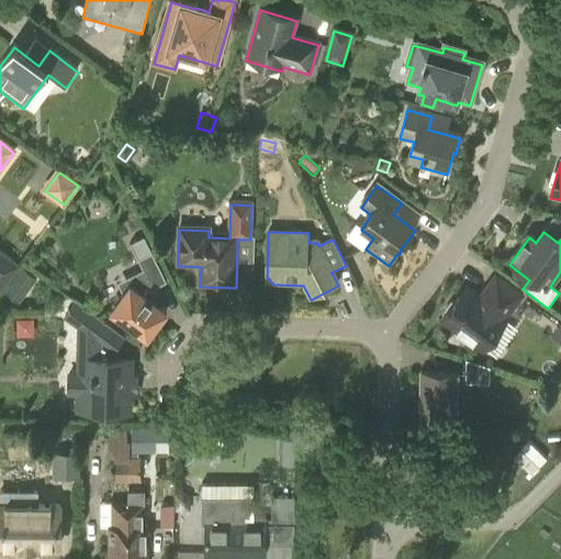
[(145,242),(132,249),(143,272),(126,281),(130,288),(111,313),(147,341),(167,313),(153,303),(157,298),(154,291),(167,284),(145,242)]
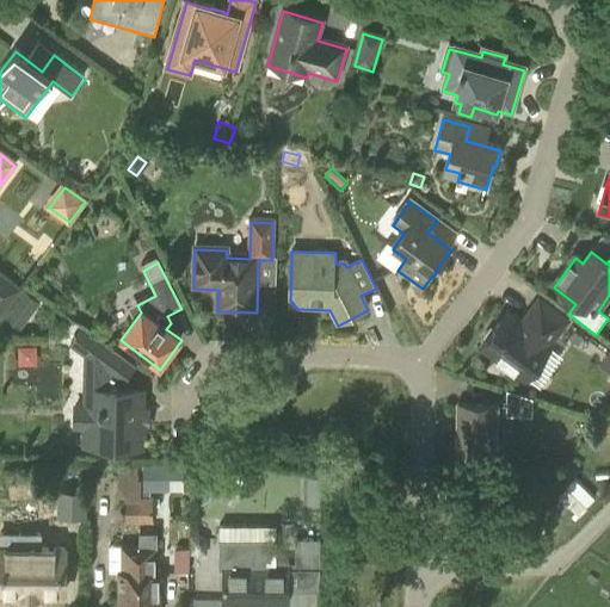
[(0,316),(18,292),(0,279),(0,316)]
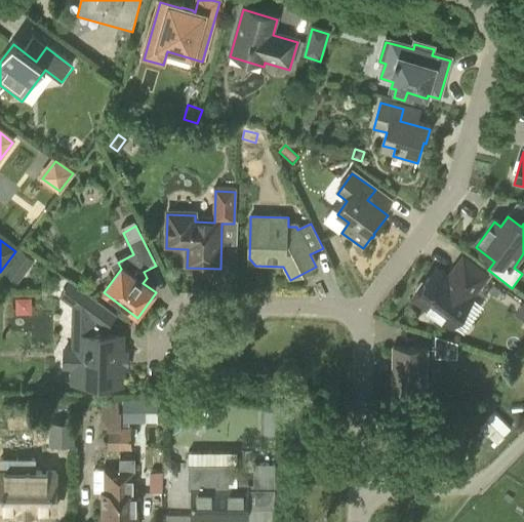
[(5,276),(18,285),(35,263),(22,252),(5,276)]
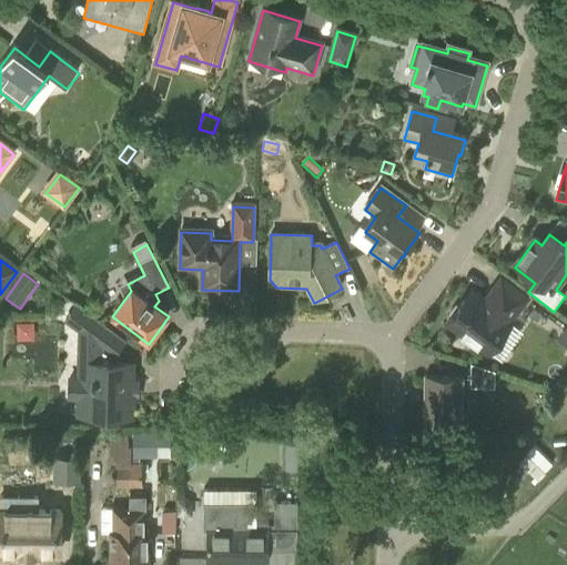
[(513,323),(510,322),(526,301),(502,282),(486,304),(472,293),(447,325),(488,355),(513,323)]
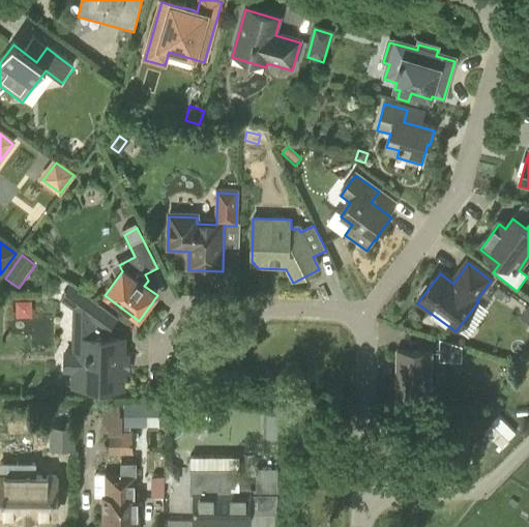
[(121,341),(106,341),(106,335),(117,320),(72,287),(66,294),(77,301),(71,309),(76,312),(75,342),(80,342),(80,356),(65,356),(64,373),(74,374),(74,389),(120,390),(121,372),(127,372),(127,360),(121,360),(121,341)]
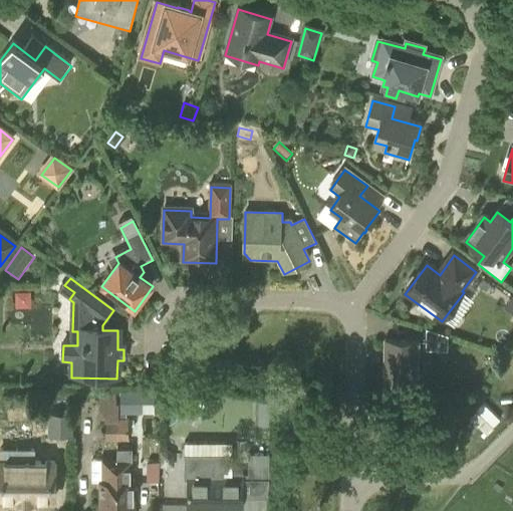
[(449,338),(427,330),(426,352),(448,352),(449,338)]
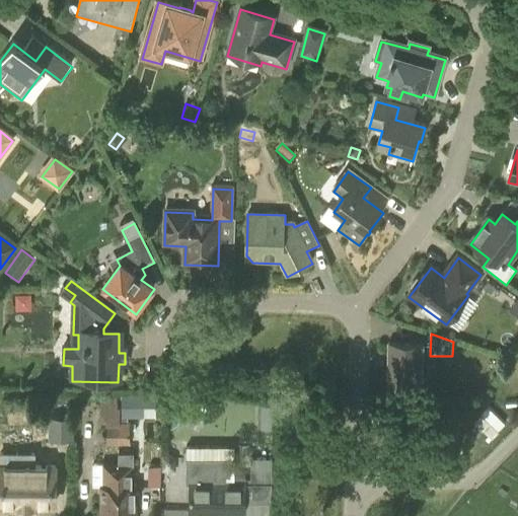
[(422,348),(389,347),(388,389),(421,390),(422,348)]
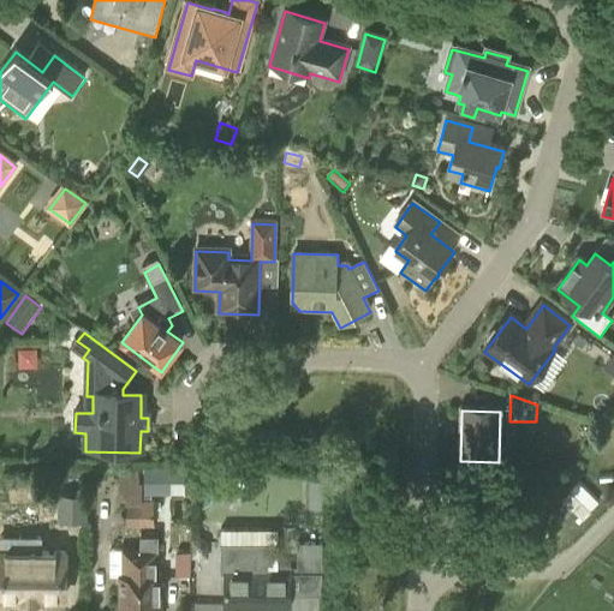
[(142,503),(142,491),(142,487),(139,487),(139,466),(120,466),(119,503),(127,503),(127,529),(142,529),(142,503)]
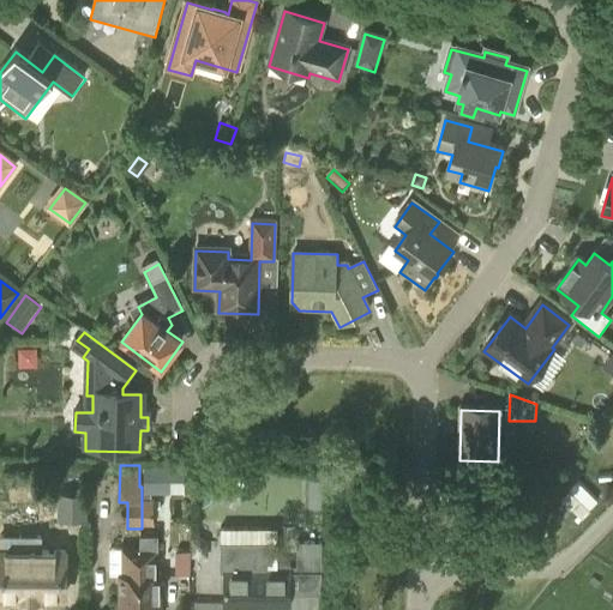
[(172,470),(146,470),(146,495),(170,495),(172,470)]
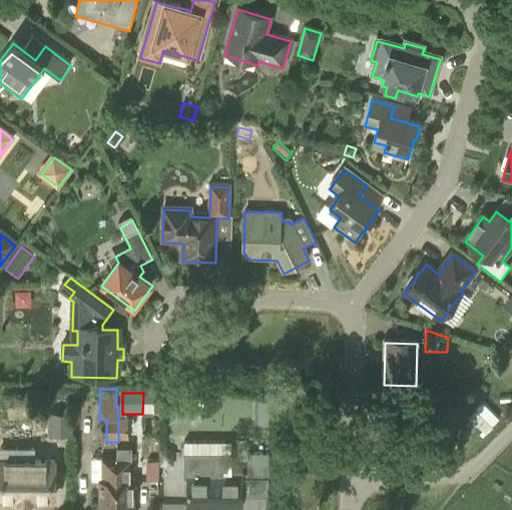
[(259,403),(258,426),(271,427),(272,404),(259,403)]
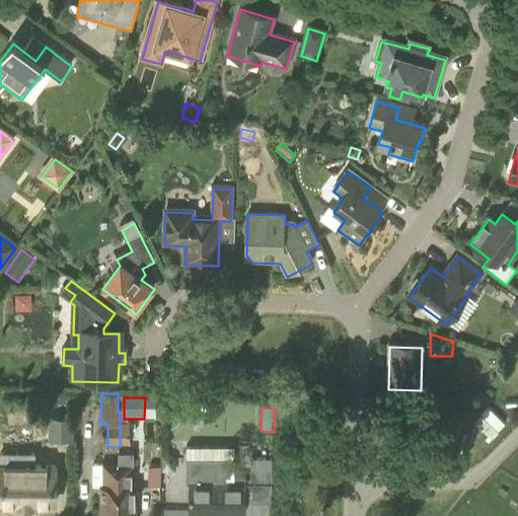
[(50,442),(74,442),(75,420),(50,420),(50,442)]
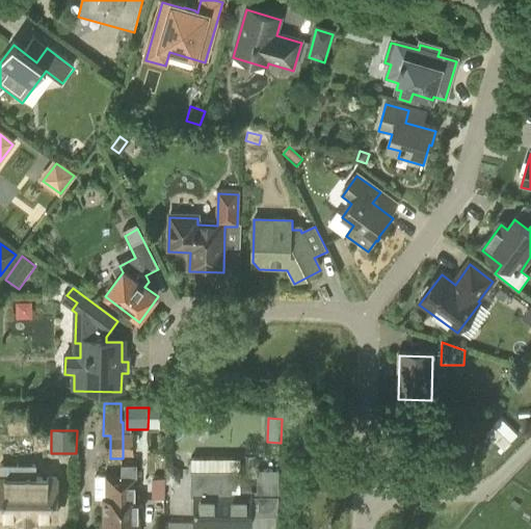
[(144,459),(145,437),(123,435),(123,458),(144,459)]
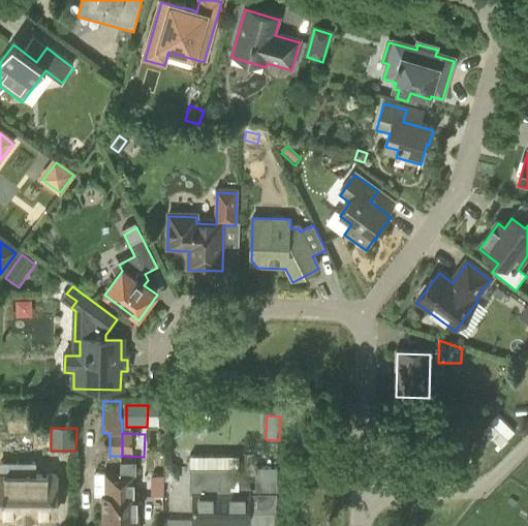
[(57,514),(58,475),(48,475),(48,466),(50,466),(50,451),(21,450),(21,466),(24,466),(23,475),(2,474),(1,508),(31,509),(31,514),(57,514)]
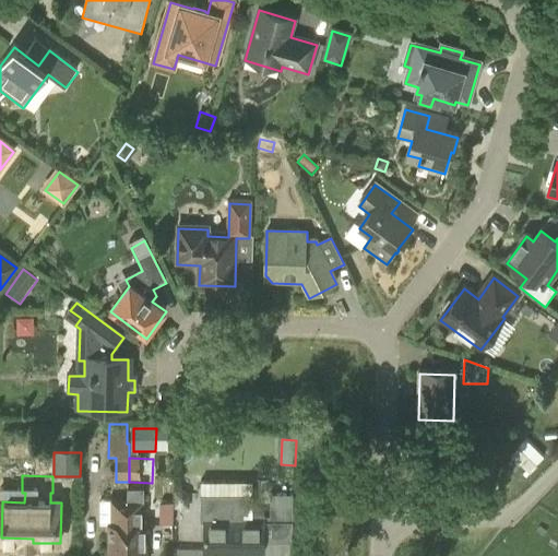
[(129,501),(142,501),(142,489),(129,489),(129,501)]
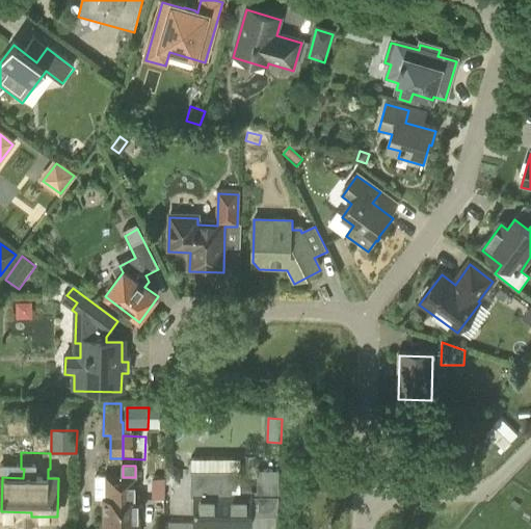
[(164,468),(164,487),(180,487),(180,468),(164,468)]
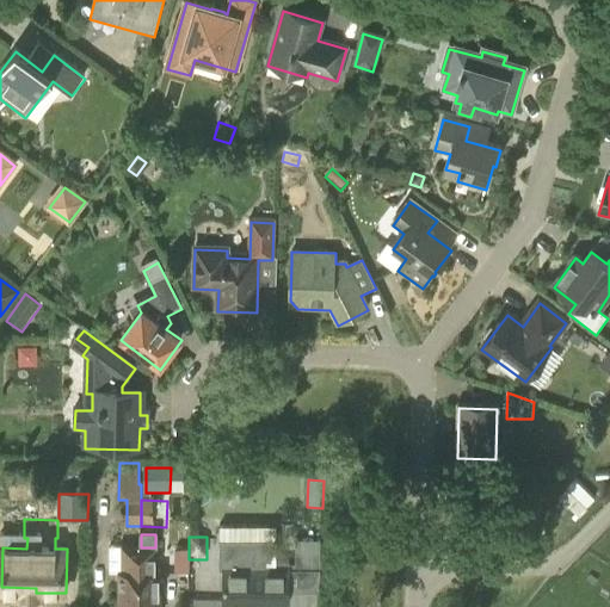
[(220,569),(226,569),(226,602),(260,602),(260,606),(290,606),(290,571),(320,571),(320,543),(296,543),(295,567),(276,567),(276,542),(220,542),(220,569)]
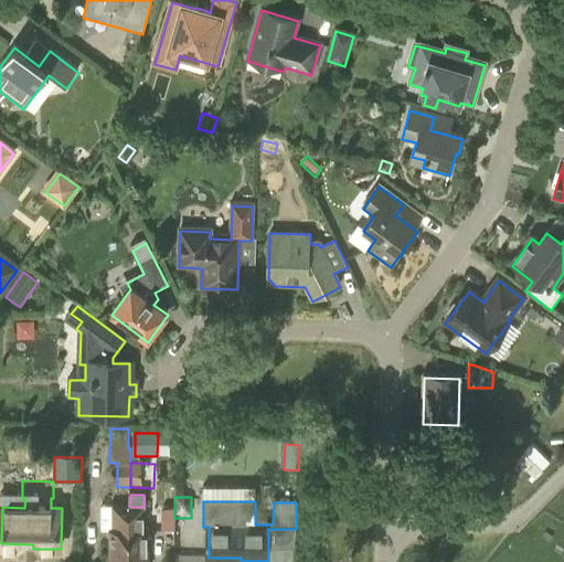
[(110,530),(109,561),(128,561),(130,507),(112,507),(112,530),(110,530)]
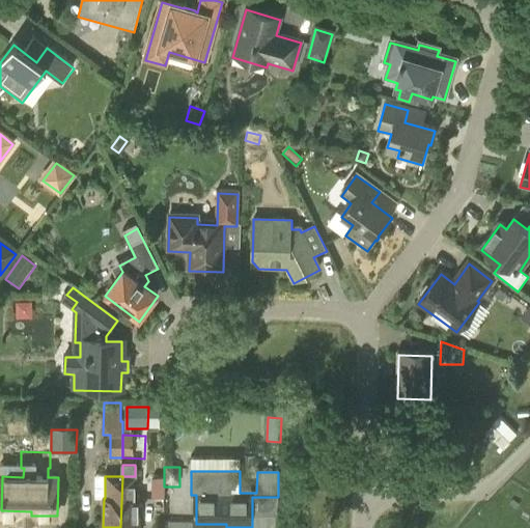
[(135,498),(135,476),(122,476),(120,527),(139,527),(140,498),(135,498)]
